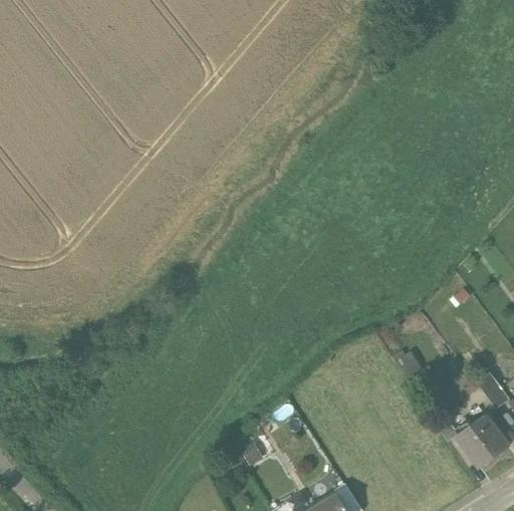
[(509,398),(489,371),(476,381),(496,408),(509,398)]
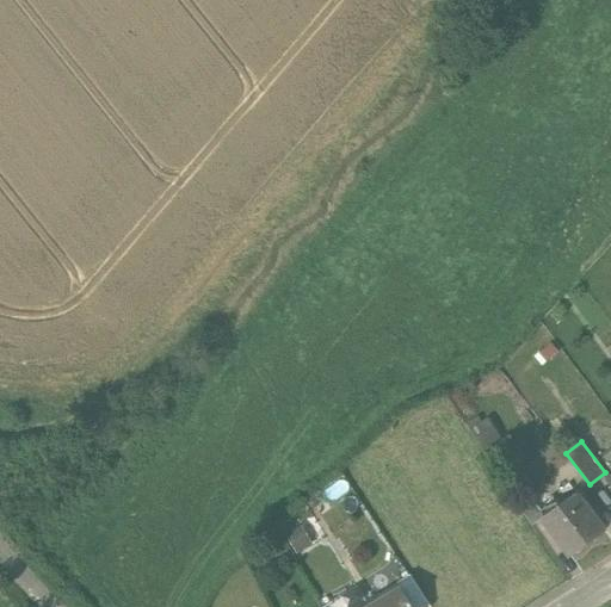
[(545,515),(529,491),(516,500),(532,522),(542,516),(545,515)]
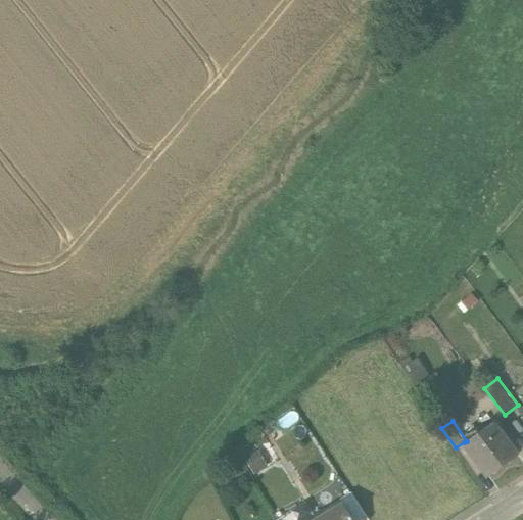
[(518,454),(493,422),(467,441),(464,442),(488,475),(518,454)]
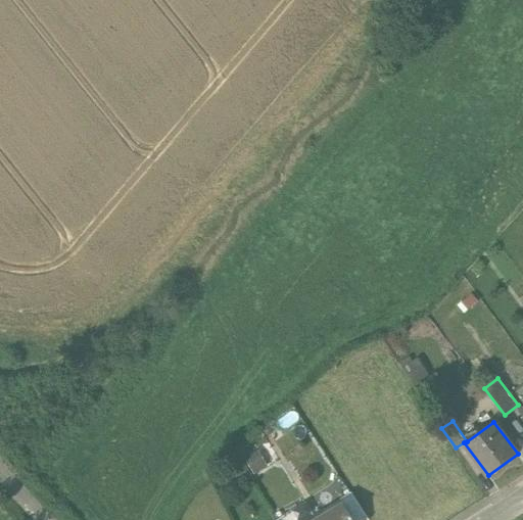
[(242,455),(254,472),(277,456),(266,438),(242,455)]
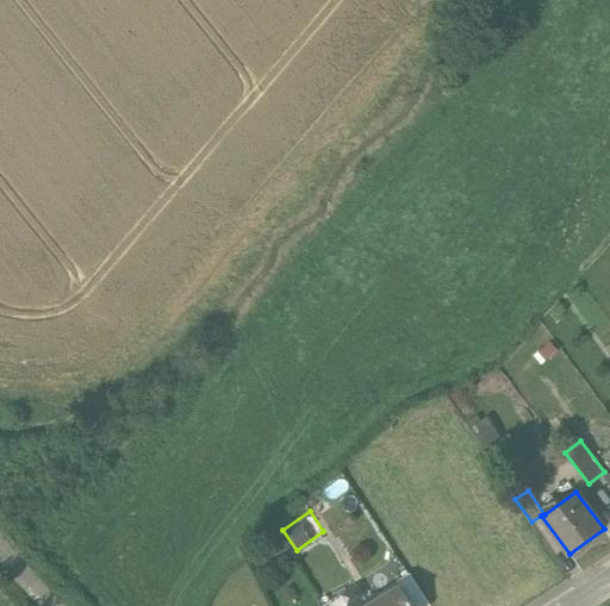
[(397,580),(399,585),(412,605),(425,605),(430,604),(410,573),(397,580)]
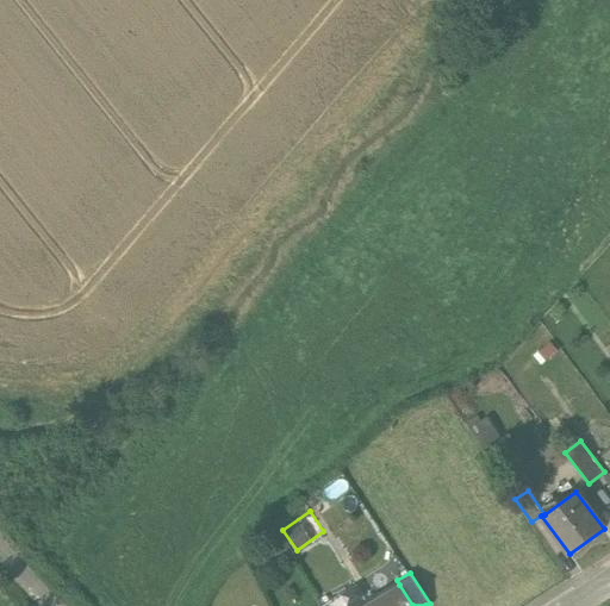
[(412,605),(399,585),(365,605),(412,605)]
